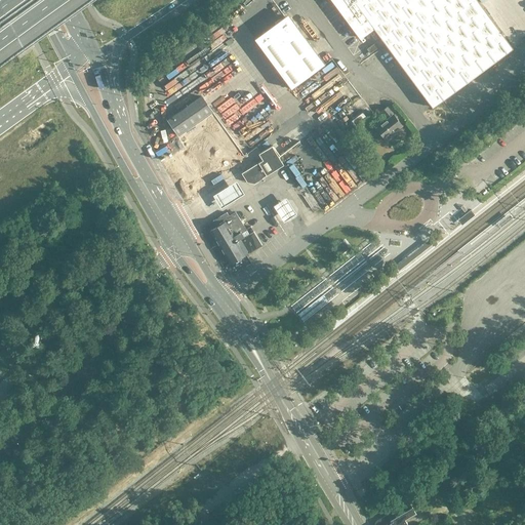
[(513,48),(477,0),(331,0),(361,39),(374,28),(433,108),(513,48)]
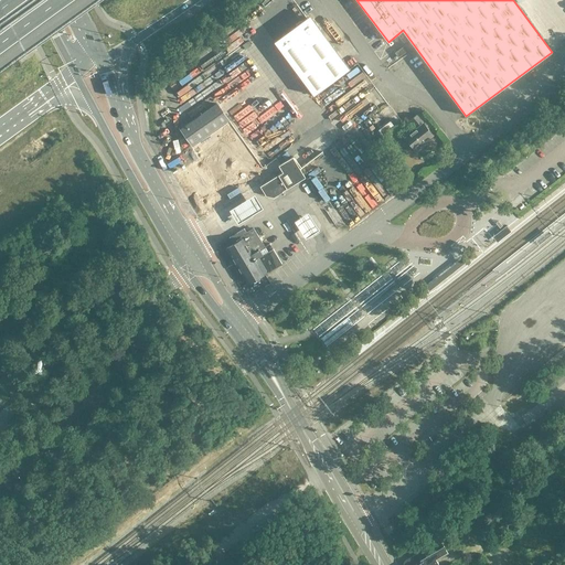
[(242,34),(266,11),(260,6),(237,29),(242,34)]
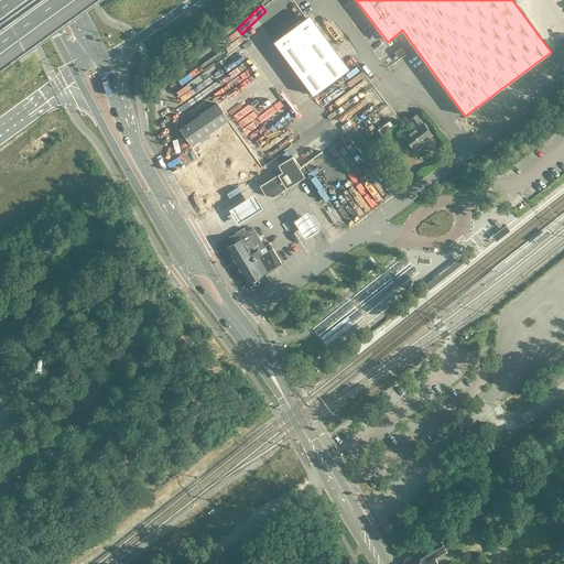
[(306,18),(306,19),(274,42),(314,96),(349,69),(313,19),(306,18)]
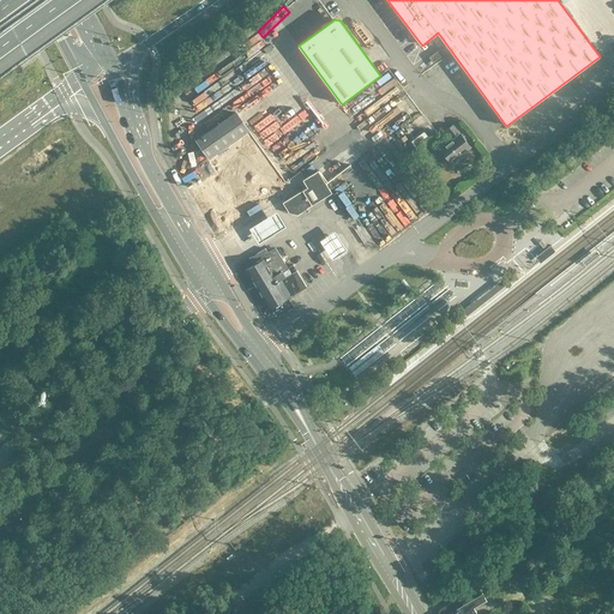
[(445,54),(441,49),(429,58),(433,62),(445,54)]
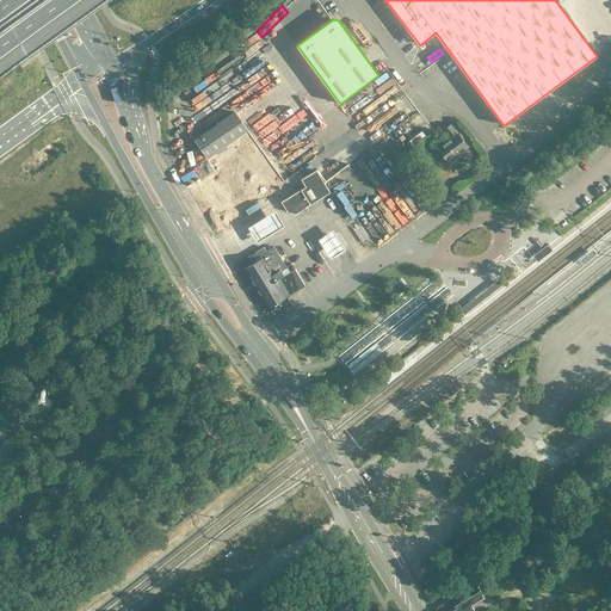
[(254,79),(230,96),(241,111),(240,112),(247,123),(245,124),(247,128),(270,112),(261,100),(255,105),(250,98),(259,92),(264,99),(267,97),(254,79)]
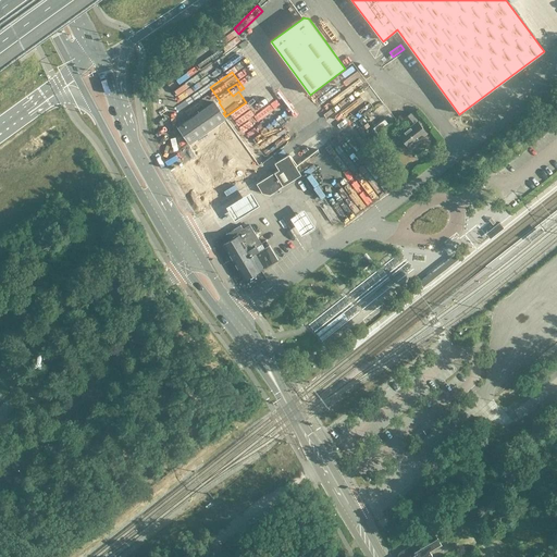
[(298,95),(306,101),(310,96),(302,89),(298,95)]
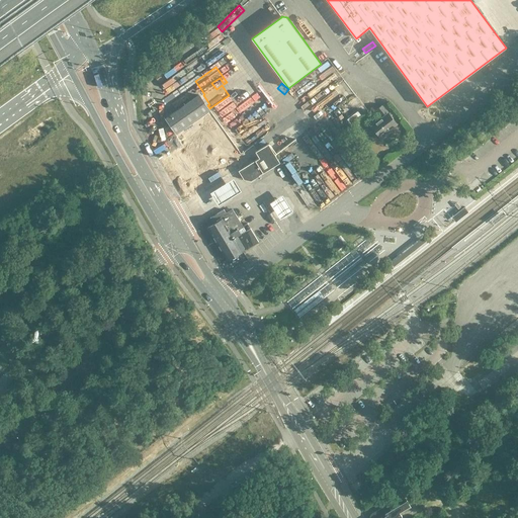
[(211,112),(225,128),(250,109),(241,97),(239,99),(235,94),(211,112)]
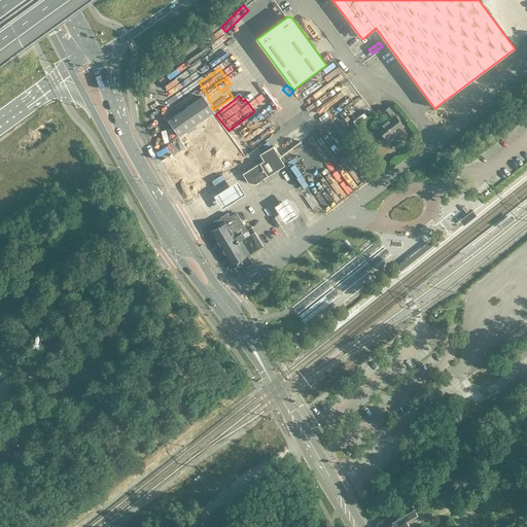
[(203,97),(169,120),(179,136),(213,112),(203,97)]
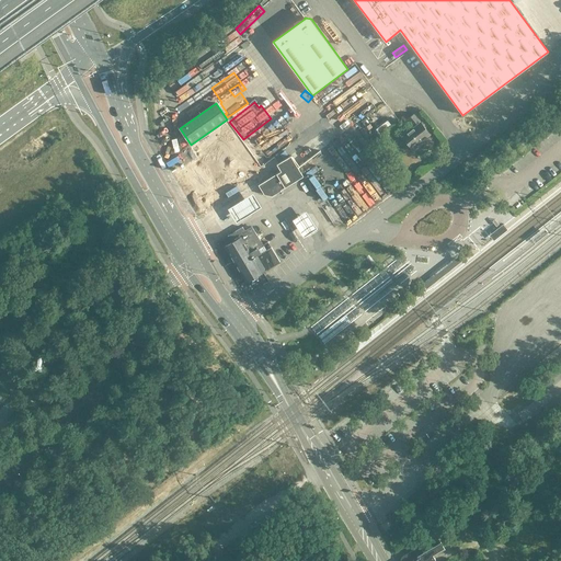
[(408,118),(415,127),(402,137),(414,151),(422,145),(420,142),(430,134),(414,114),(408,118)]
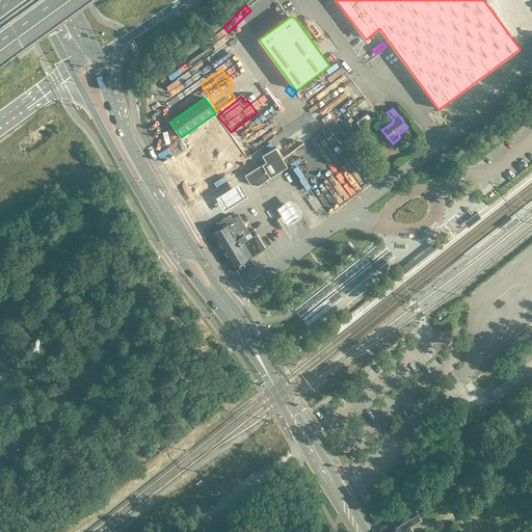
[(205,124),(208,127),(217,120),(215,116),(205,124)]
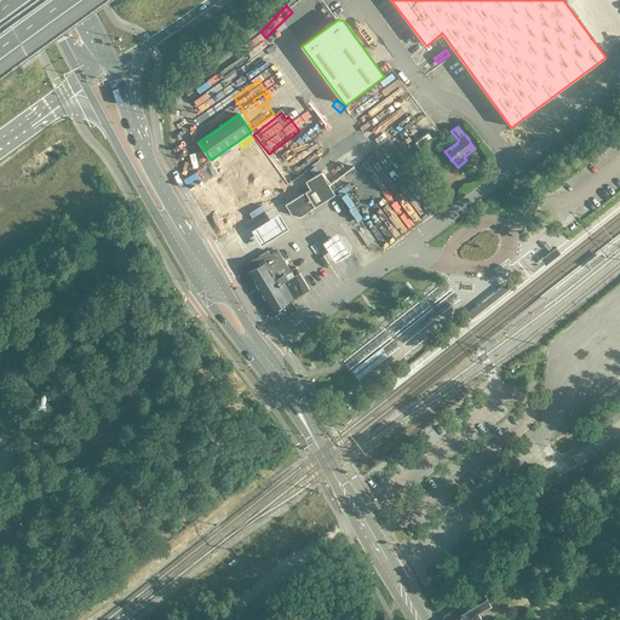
[(306,161),(282,177),(286,183),(311,167),(306,161)]
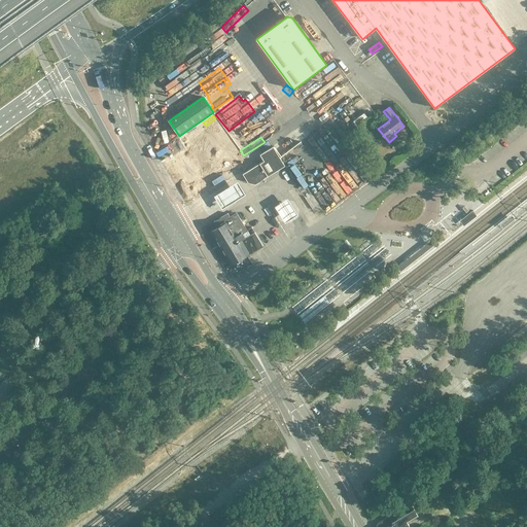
[(255,184),(285,166),(273,147),(259,154),(264,162),(243,174),(248,183),(255,184)]
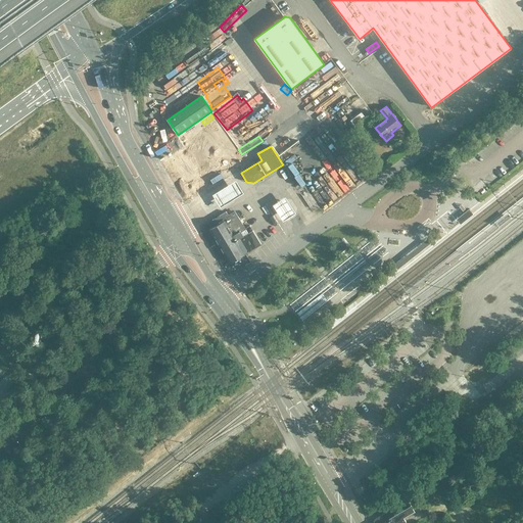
[(236,181),(212,195),(217,201),(220,206),(243,193),(239,187),(236,181)]
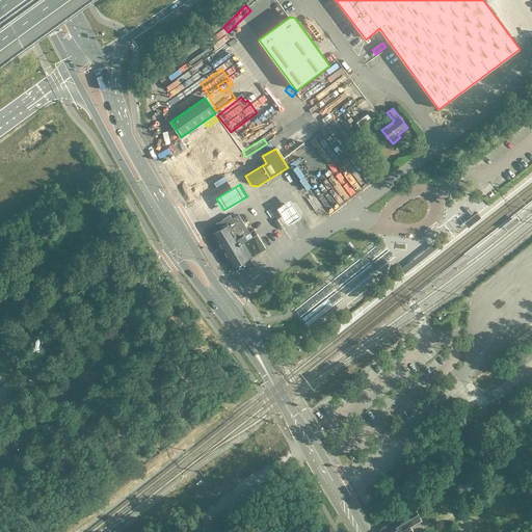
[(284,205),(277,209),(288,224),(294,220),(299,217),(290,201),(284,205)]
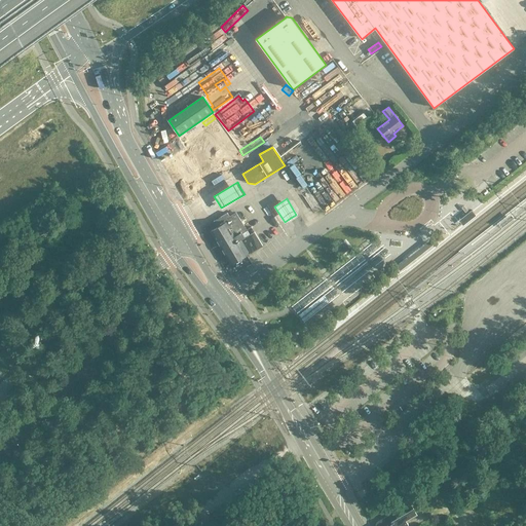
[(462,222),(474,216),(471,212),(460,217),(462,222)]
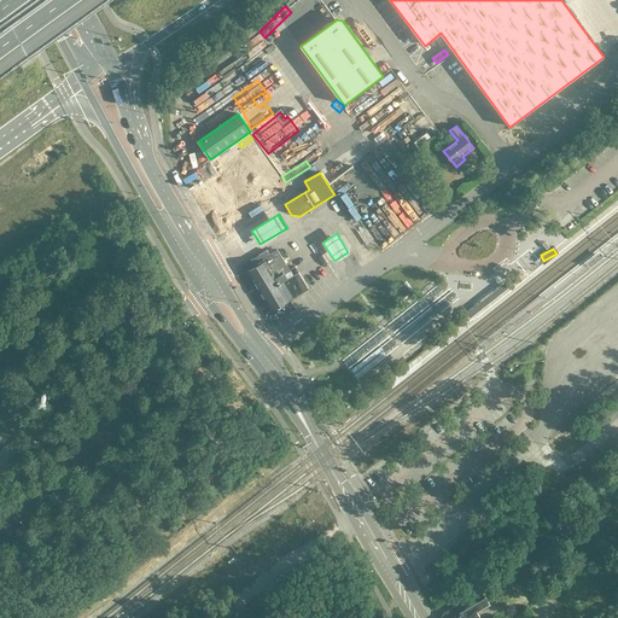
[(293,298),(309,290),(299,273),(287,280),(285,275),(291,272),(278,251),(270,256),(268,251),(251,261),(256,267),(249,272),(272,310),(289,301),(293,297),(293,298)]
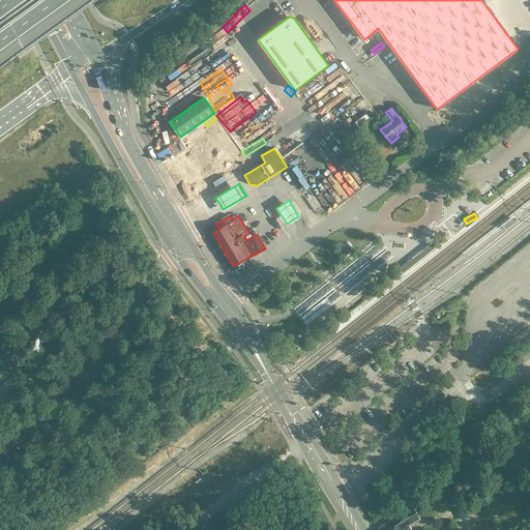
[(337,252),(343,259),(354,251),(348,243),(337,252)]
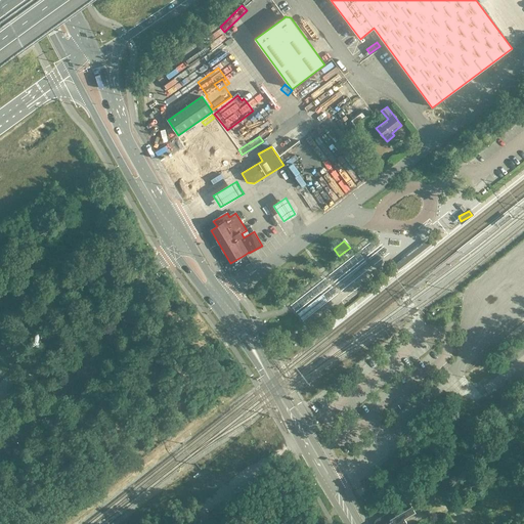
[(34,323),(27,331),(31,335),(35,331),(38,328),(34,323)]
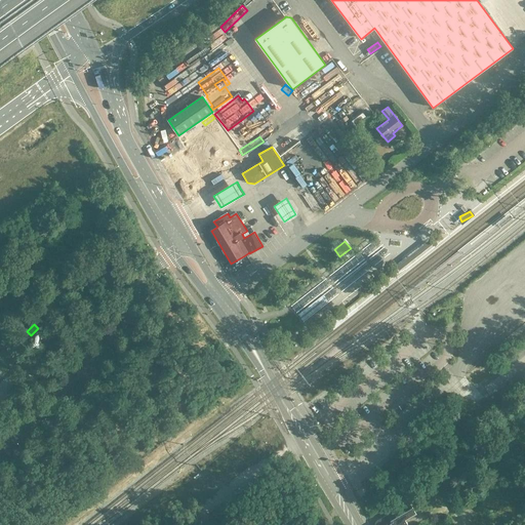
[(388,515),(377,521),(375,523),(375,524),(405,524),(404,522),(416,514),(411,507),(392,518),(389,513),(387,515),(388,515)]
